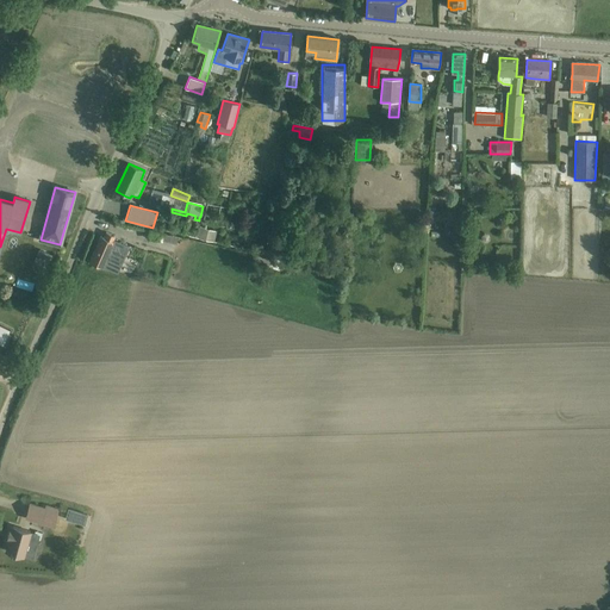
[(197,238),(215,242),(217,230),(199,226),(197,238)]
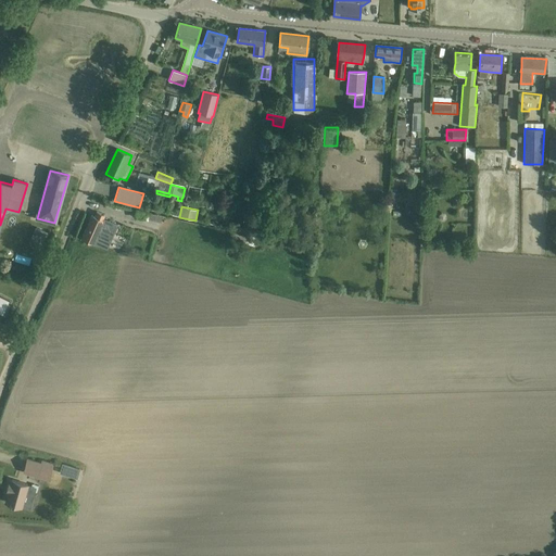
[(136,214),(136,217),(148,220),(150,213),(137,210),(137,211),(135,210),(134,214),(136,214)]
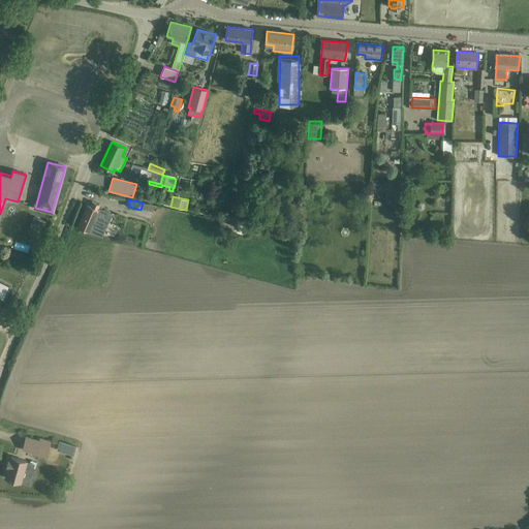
[(94,235),(94,234),(102,238),(113,214),(98,208),(100,205),(92,201),(90,207),(87,205),(78,227),(94,235)]
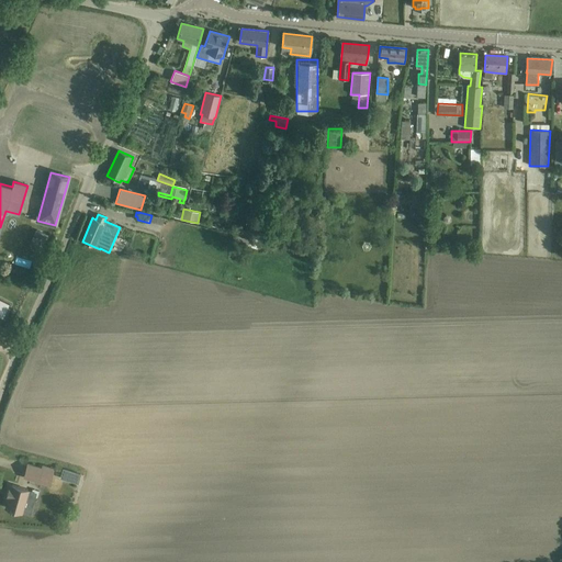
[(237,234),(235,243),(248,246),(249,237),(237,234)]
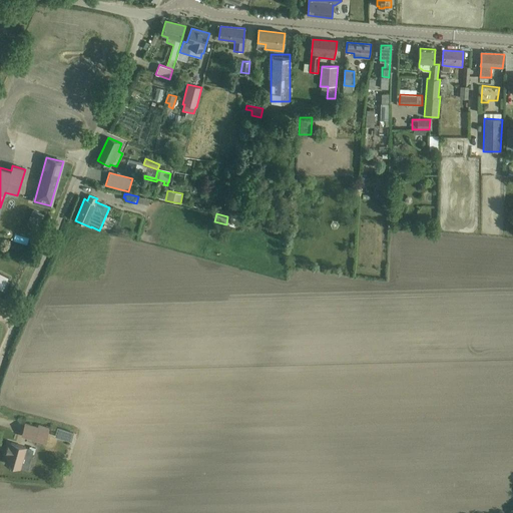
[(0,273),(0,289),(2,291),(9,278),(0,273)]
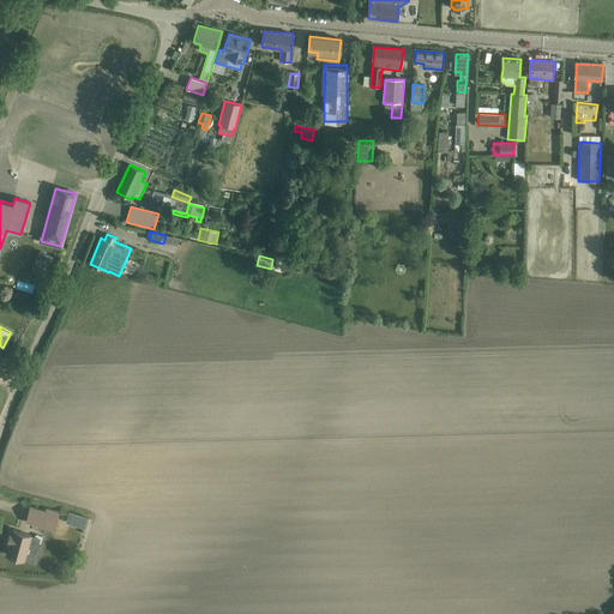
[(47,512),(30,507),(25,522),(54,530),(60,512),(48,509),(47,512)]
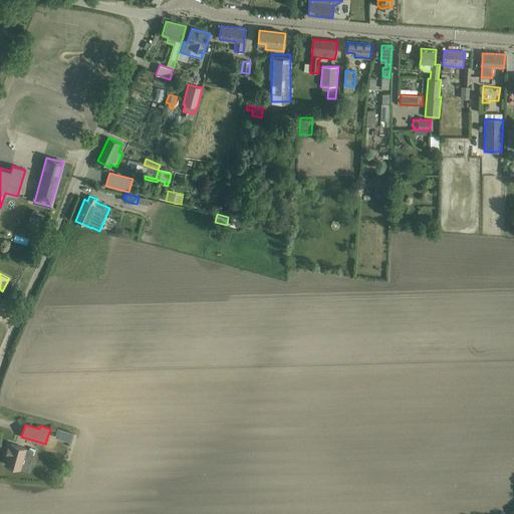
[(56,427),(54,436),(69,441),(72,432),(56,427)]
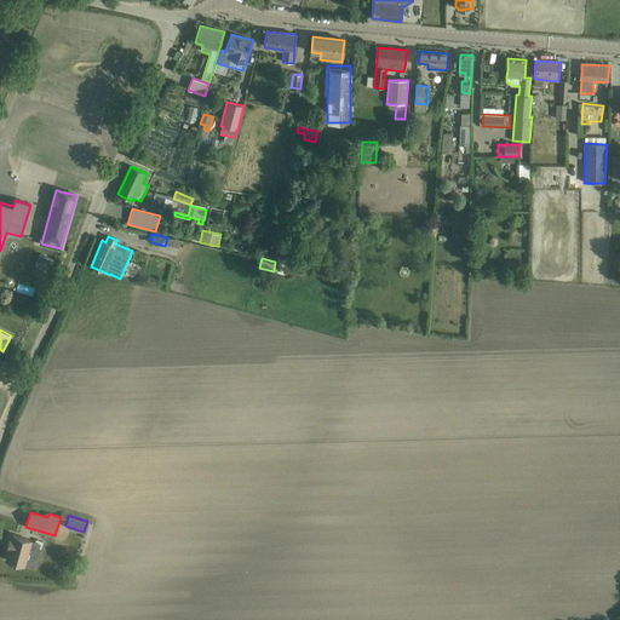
[(33,568),(40,543),(13,535),(13,537),(11,537),(6,549),(9,550),(6,560),(33,568)]
